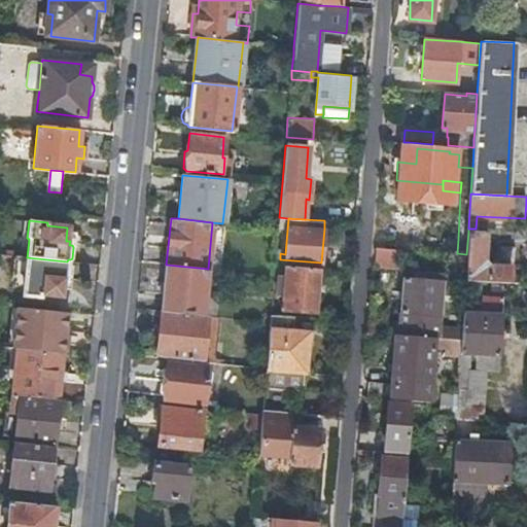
[(482,281),(511,282),(512,266),(488,265),(485,260),(487,233),(468,232),(466,254),(465,280),(482,281)]
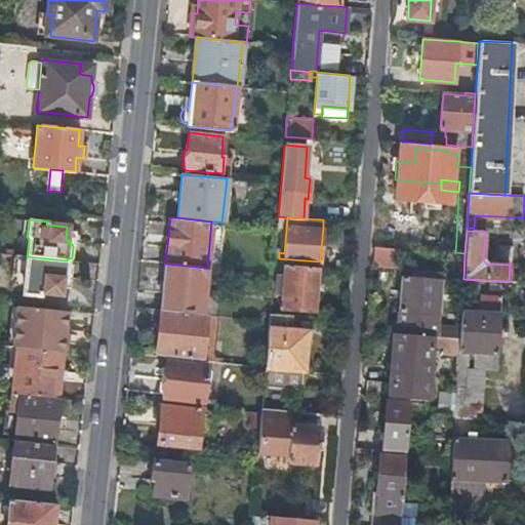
[(400,247),(372,245),(371,264),(399,266),(400,247)]
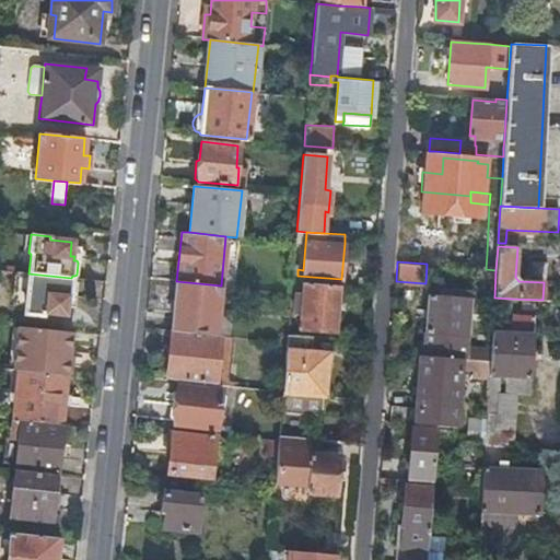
[(71,280),(71,278),(28,273),(24,313),(42,315),(42,312),(62,314),(65,300),(69,300),(69,296),(72,296),(74,294),(76,282),(72,280),(71,280)]
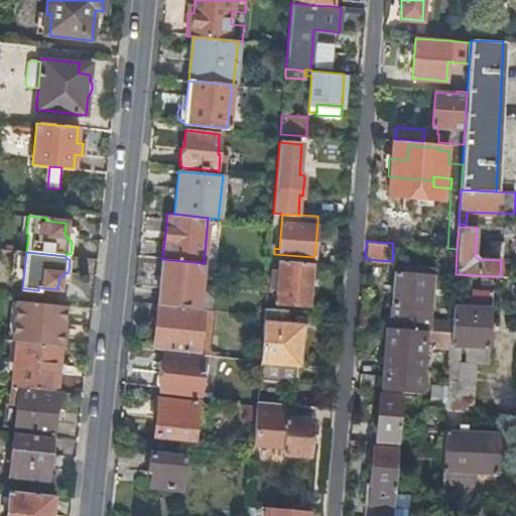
[(162,259),(157,303),(199,307),(204,263),(162,259)]
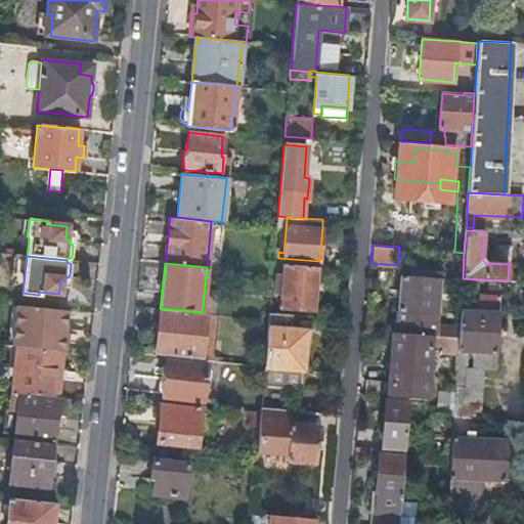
[(313,309),(316,266),(284,263),(279,307),(313,309)]
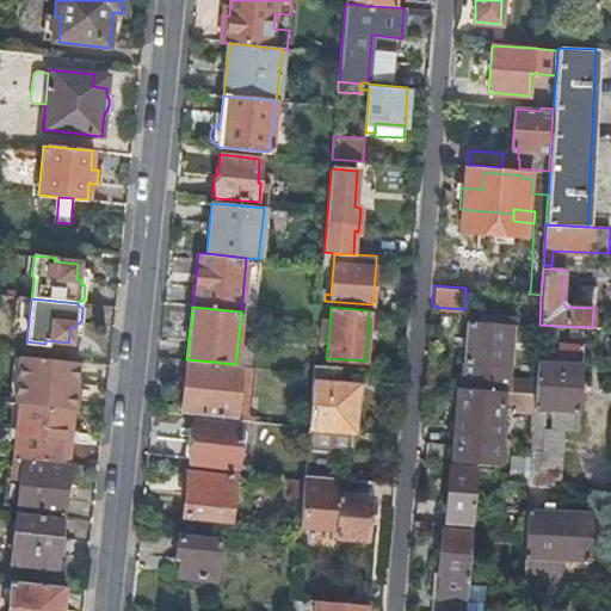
[(535,392),(536,378),(510,377),(513,318),(481,315),(481,323),(468,322),(463,387),(504,390),(535,392)]
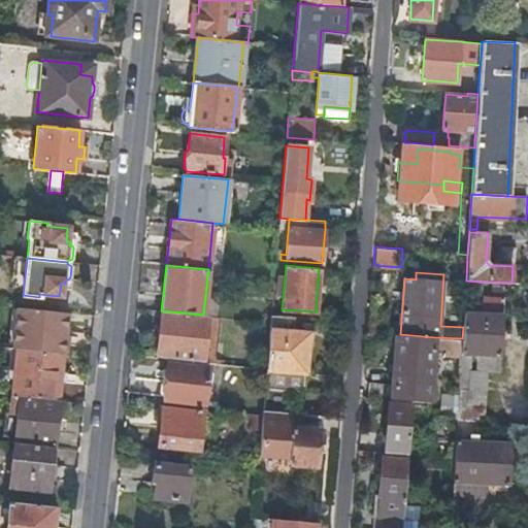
[(482,304),(464,303),(463,327),(462,338),(460,373),(469,374),(470,353),(477,354),(476,368),(486,368),(502,369),(503,354),(500,354),(503,298),(482,297),(482,304)]
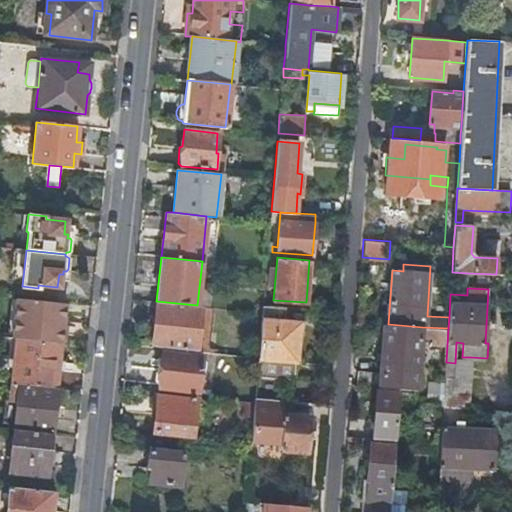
[(10,338),(15,338),(61,343),(65,304),(15,298),(10,338)]
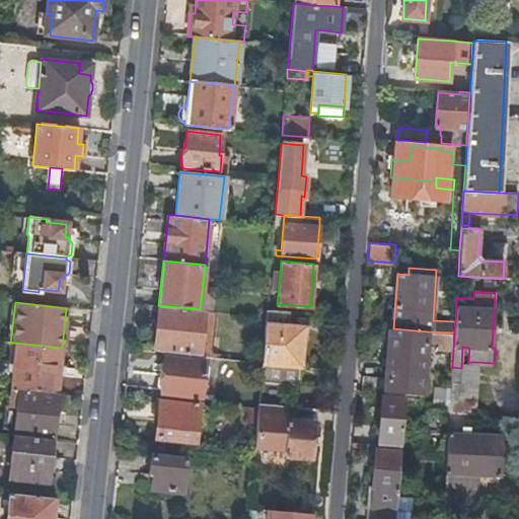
[(158,305),(153,351),(200,355),(204,310),(200,309),(158,305)]
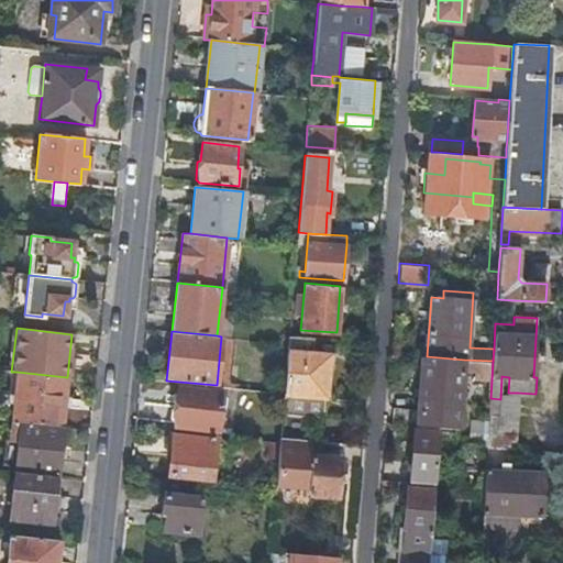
[(310,354),(311,338),(289,335),(288,343),(285,393),(283,415),(323,418),(328,355),(310,354)]
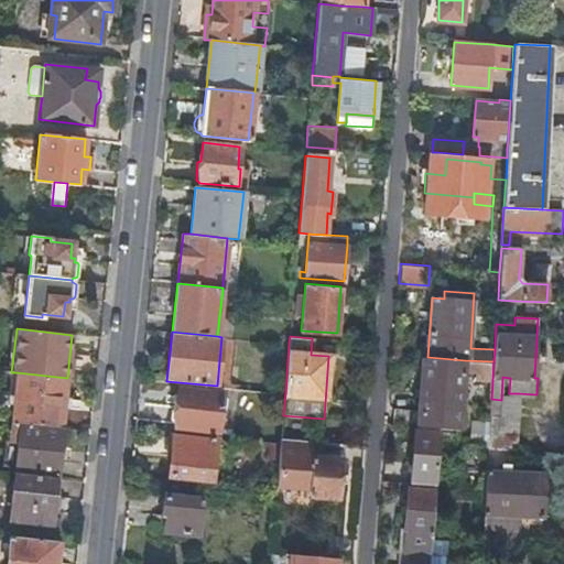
[(461,429),(465,360),(427,357),(422,357),(419,410),(392,408),(391,424),(438,427),(461,429)]
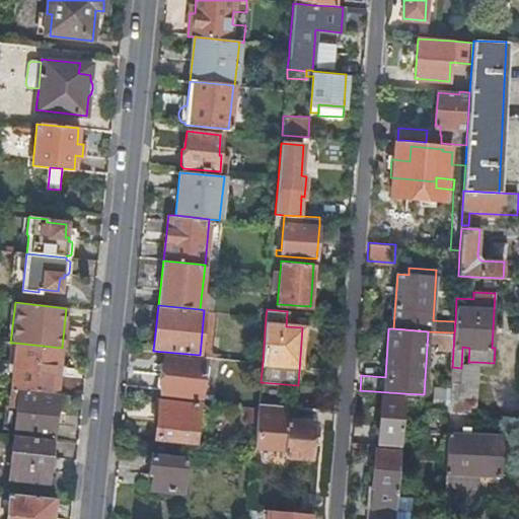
[(15,343),(10,389),(11,389),(57,394),(62,348),(15,343)]
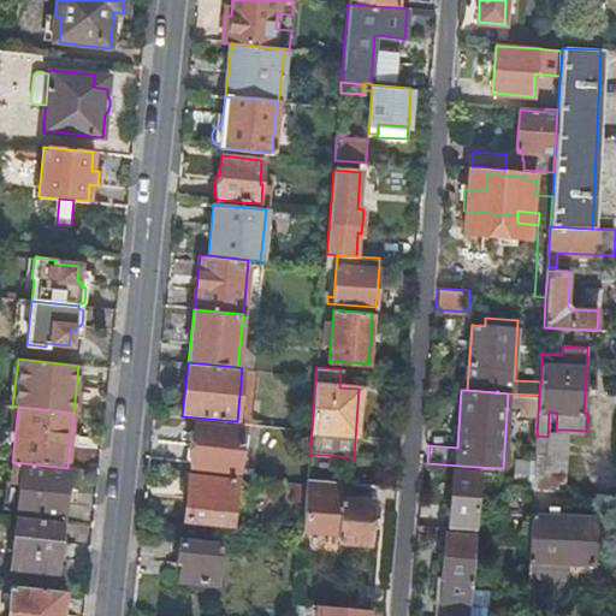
[(566,454),(567,430),(556,430),(557,413),(549,412),(548,437),(537,436),(535,451),(566,454)]
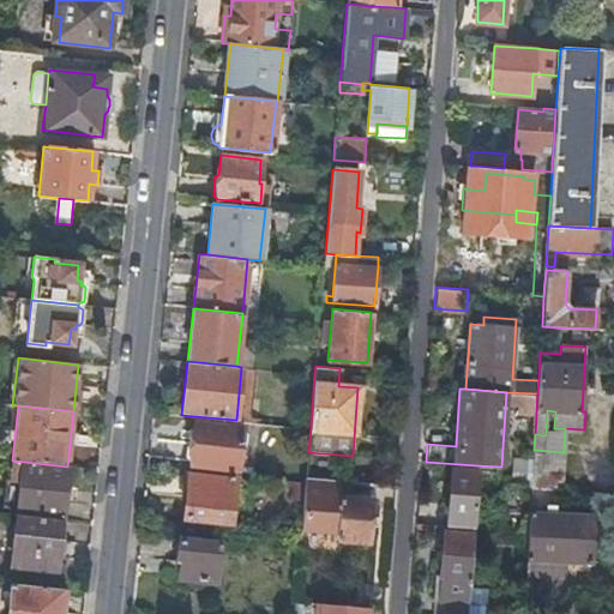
[(241,427),(193,421),(190,463),(236,469),(241,427)]
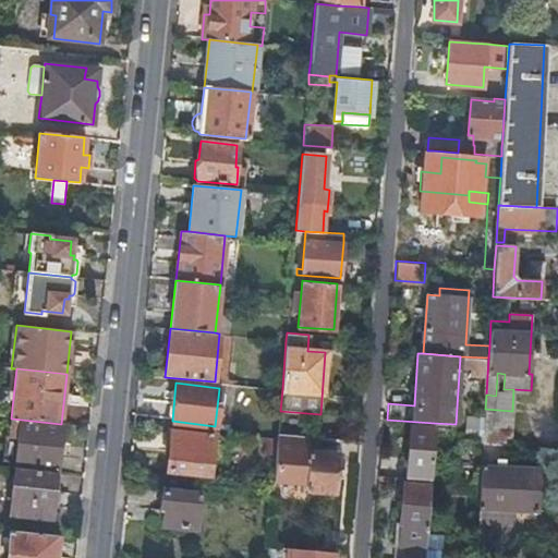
[(511,444),(512,411),(485,409),(483,441),(511,444)]
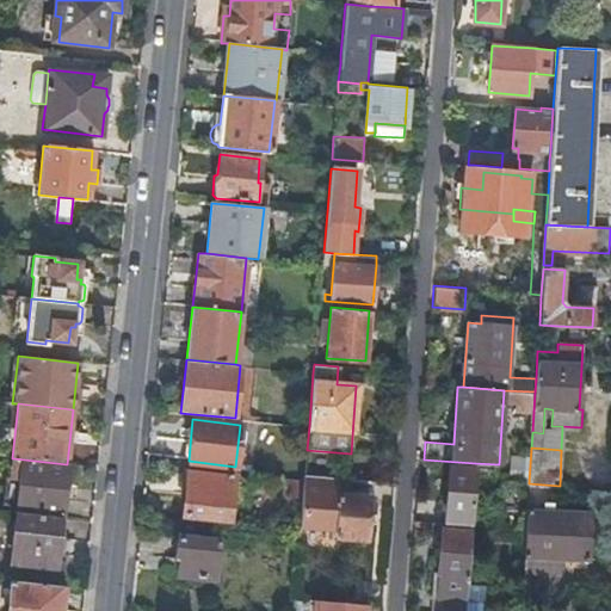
[(67,464),(13,458),(11,477),(19,479),(17,512),(61,517),(67,464)]
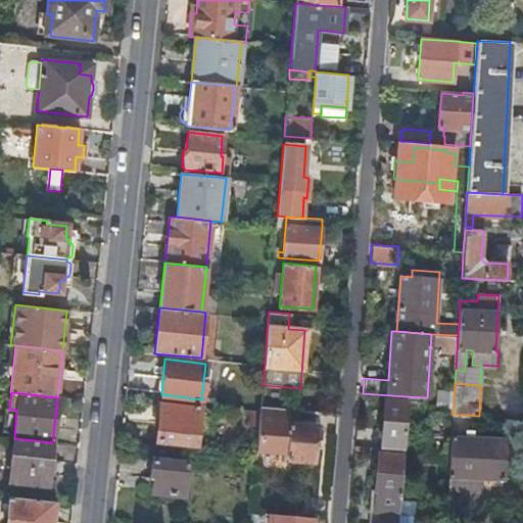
[(403,447),(407,399),(384,398),(381,446),(403,447)]
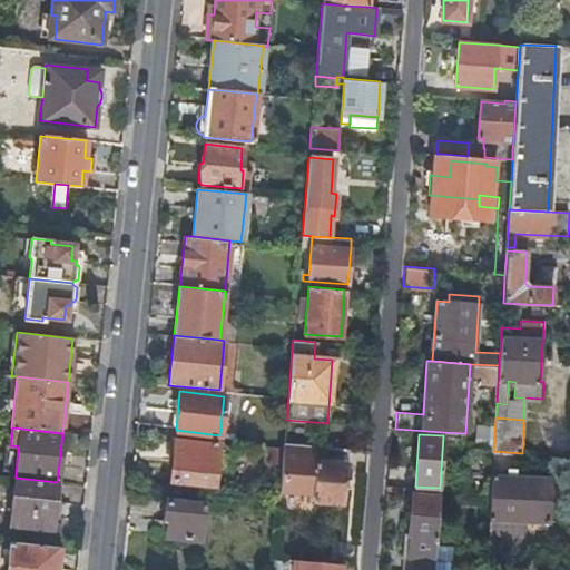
[(170,479),(213,483),(217,443),(175,439),(170,479)]
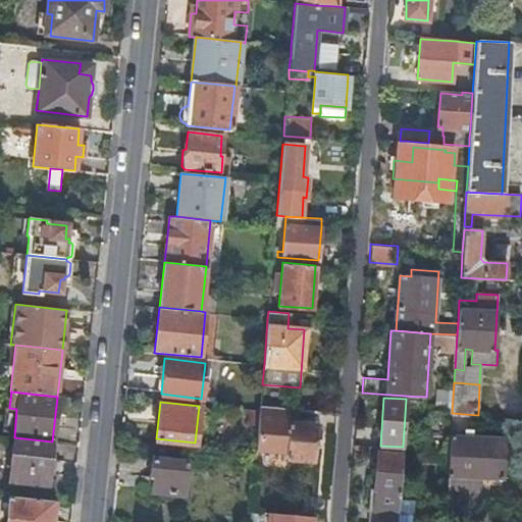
[(260,409),(256,454),(285,456),(290,422),(291,407),(260,405),(260,409)]
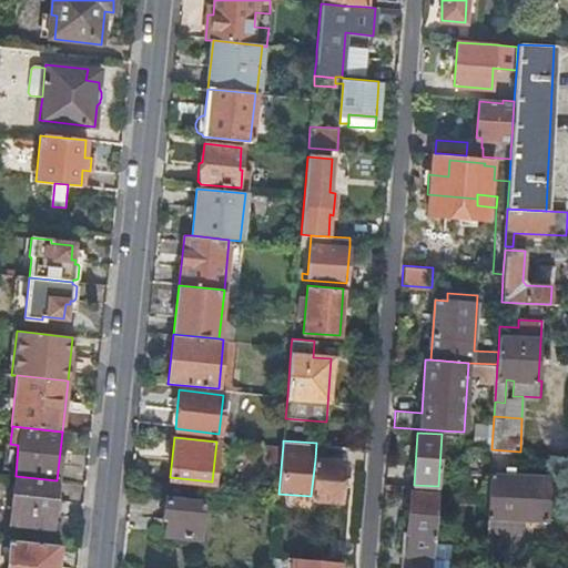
[(311,496),(311,497),(341,500),(344,462),(315,459),(311,496)]
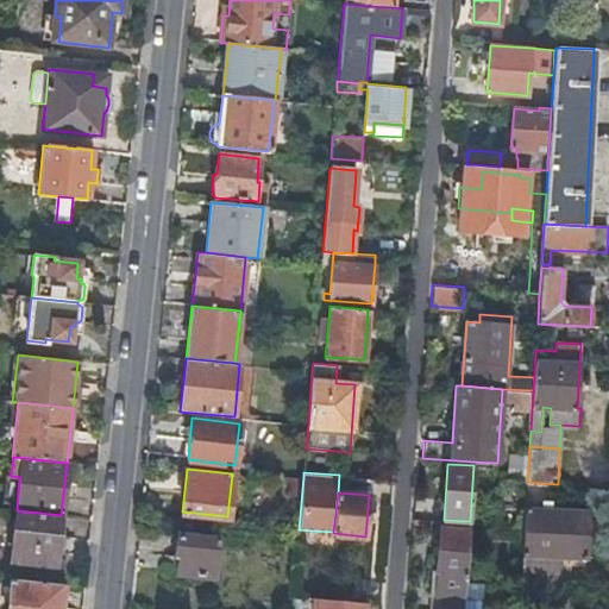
[(589,509),(526,506),(522,553),(554,556),(586,558),(589,509)]
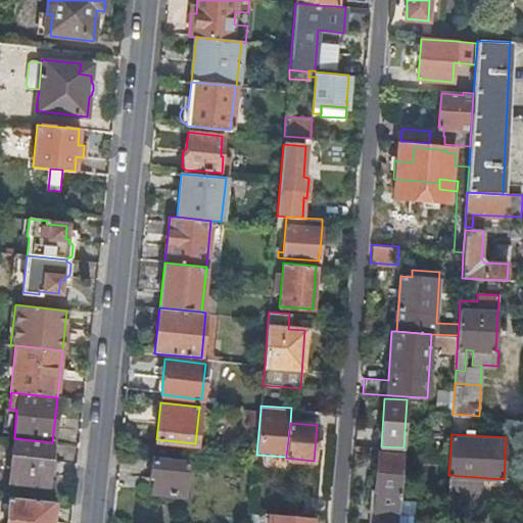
[(52,442),(14,438),(12,438),(7,481),(48,486),(52,442)]
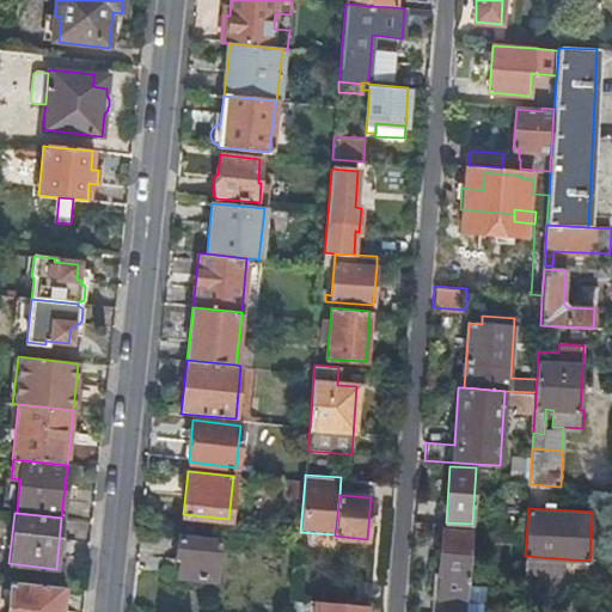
[(435,574),(433,611),(483,611),(485,588),(467,587),(467,583),(471,532),(441,530),(439,574),(435,574)]
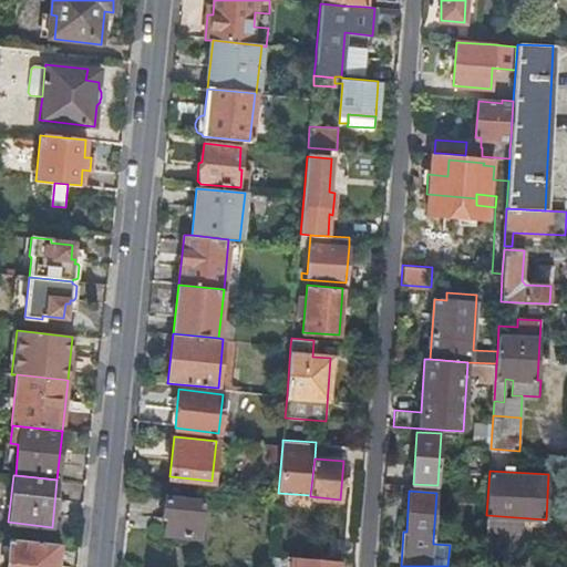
[(165,517),(163,534),(199,537),(203,500),(164,496),(162,516),(165,517)]
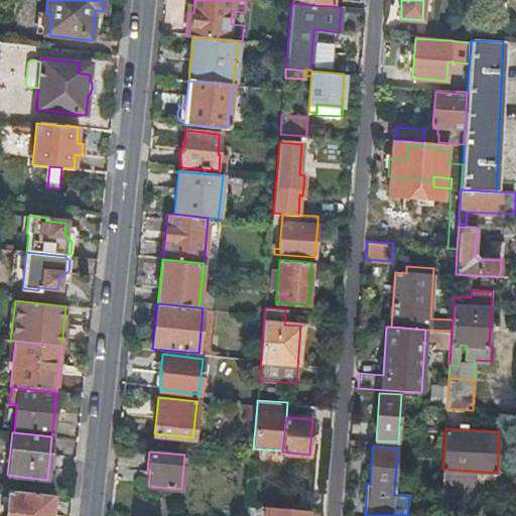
[(470,471),(442,469),(440,494),(468,496),(469,484),(470,471)]
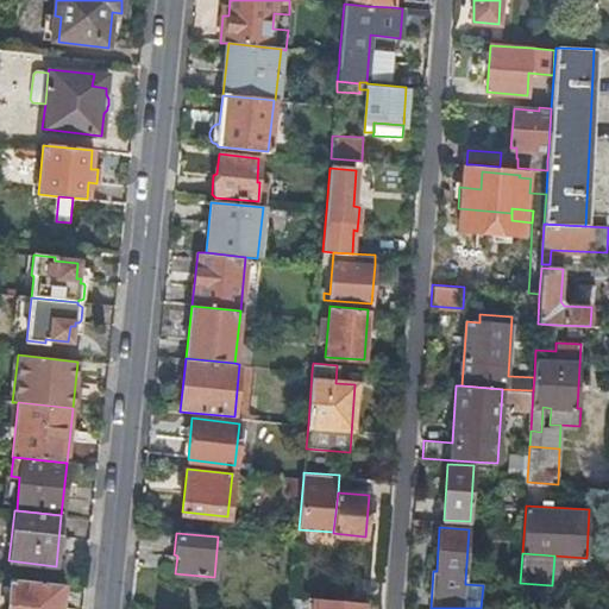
[(60,608),(63,585),(11,579),(7,608),(60,608)]
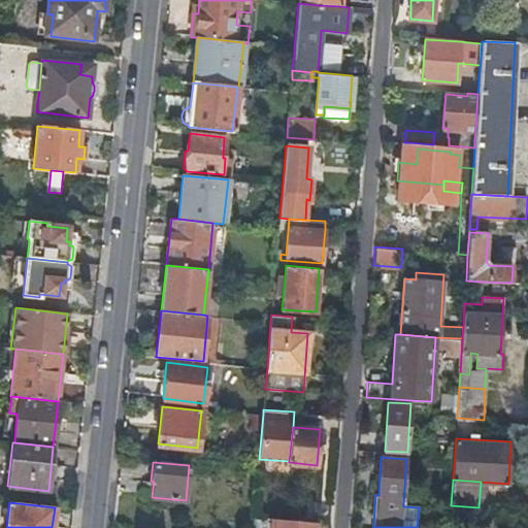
[(254,517),(253,527),(314,527),(315,521),(283,519),(254,517)]
